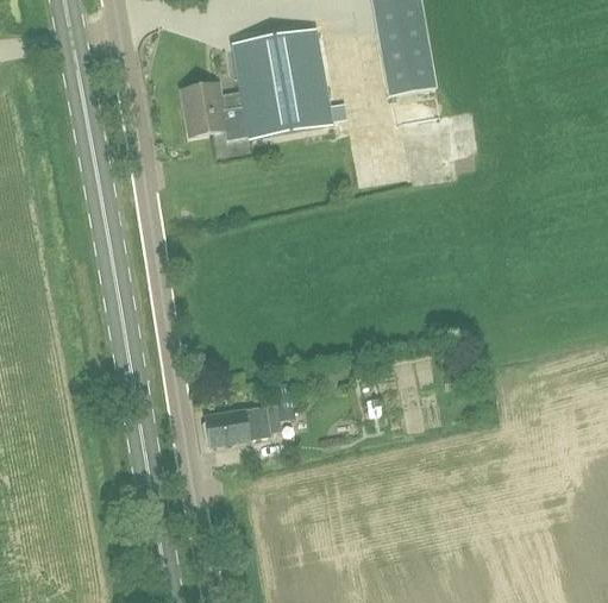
[(371,0),(388,94),(436,86),(420,0),(371,0)]
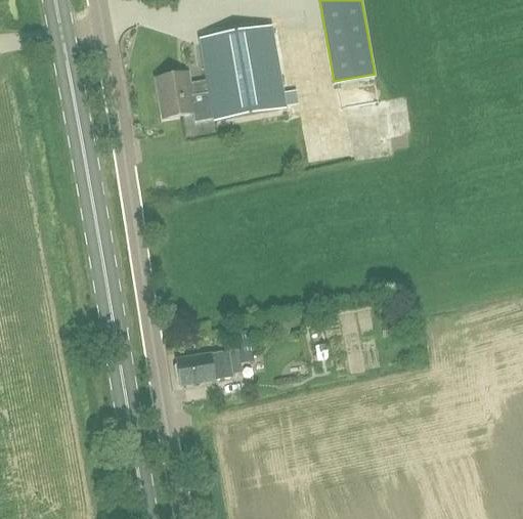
[(271,25),(201,38),(208,77),(214,115),(215,119),(286,105),(271,25)]
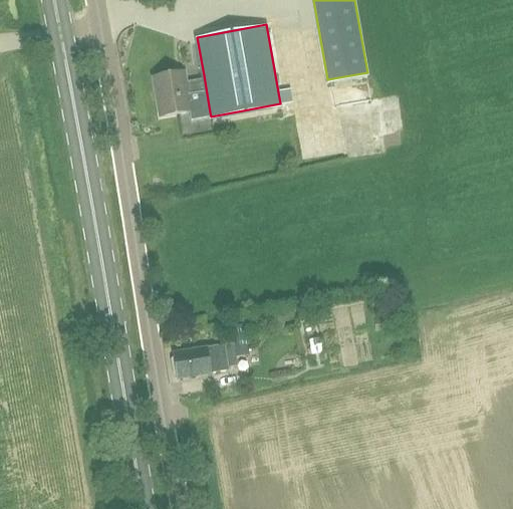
[(193,116),(210,112),(204,75),(186,78),(184,68),(153,73),(161,113),(191,107),(193,116)]
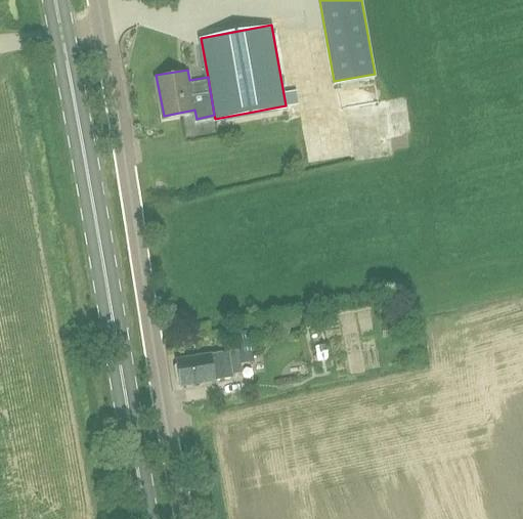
[(248,328),(231,331),(237,360),(254,357),(250,335),(291,328),(288,312),(247,318),(248,328)]
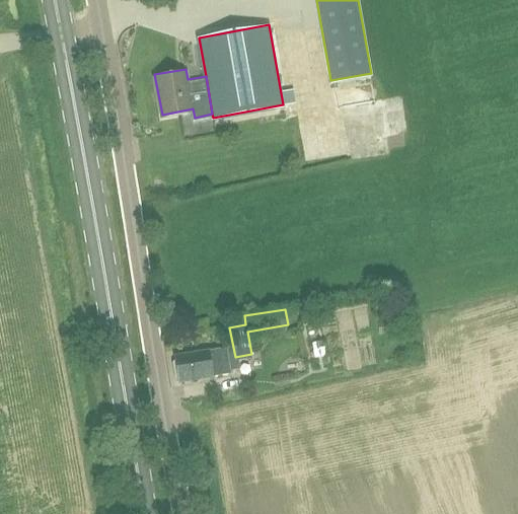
[(226,344),(174,353),(179,379),(231,370),(226,344)]
